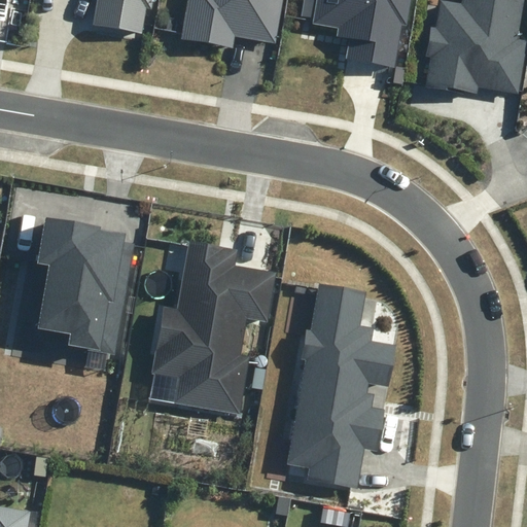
[(96,0),(92,26),(142,34),(146,9),(151,10),(152,0),(96,0)]
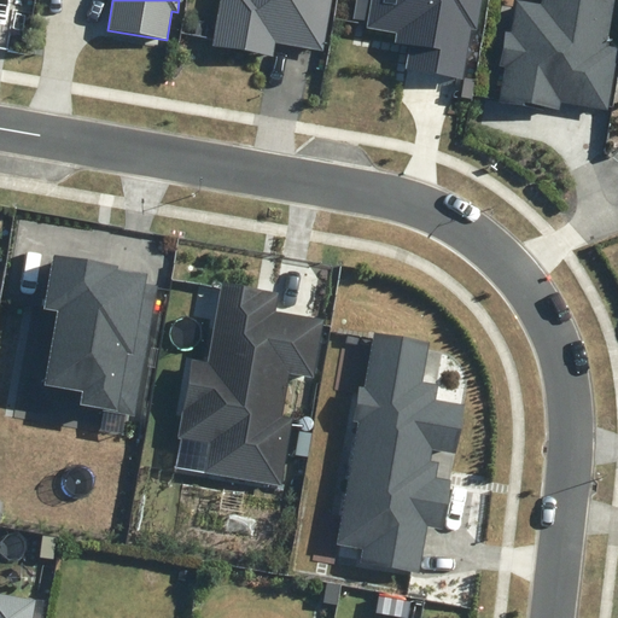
[(275,42),(325,51),(332,0),(220,0),(213,46),(273,56),(275,42)]
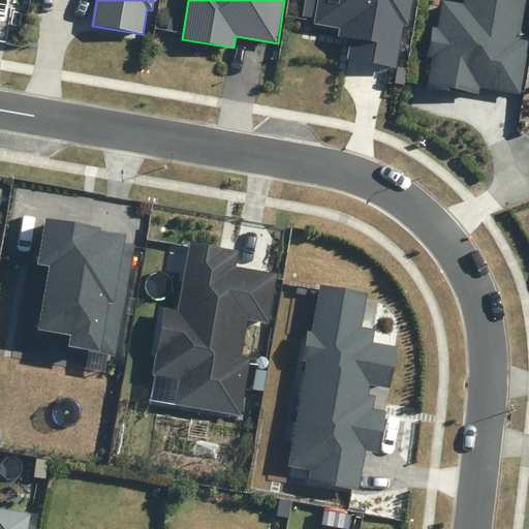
[(345,58),(396,67),(403,24),(407,25),(411,0),(317,0),(313,25),(339,30),(337,38),(348,40),(345,58)]
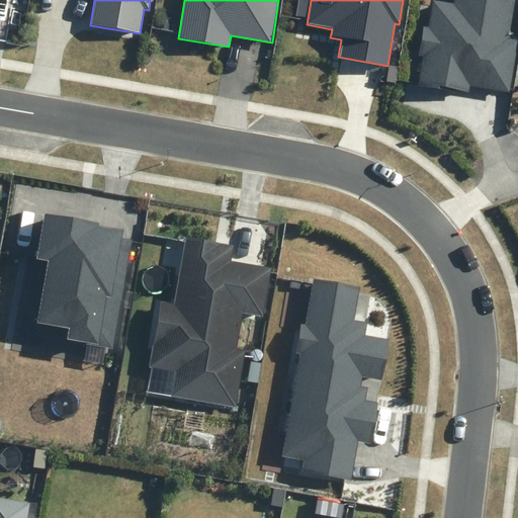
[(470,85),(510,91),(517,41),(517,38),(510,37),(516,0),(454,0),(454,2),(440,0),(432,0),(428,26),(424,26),(419,56),(423,57),(418,86),(449,91),(450,88),(469,91),(470,85)]
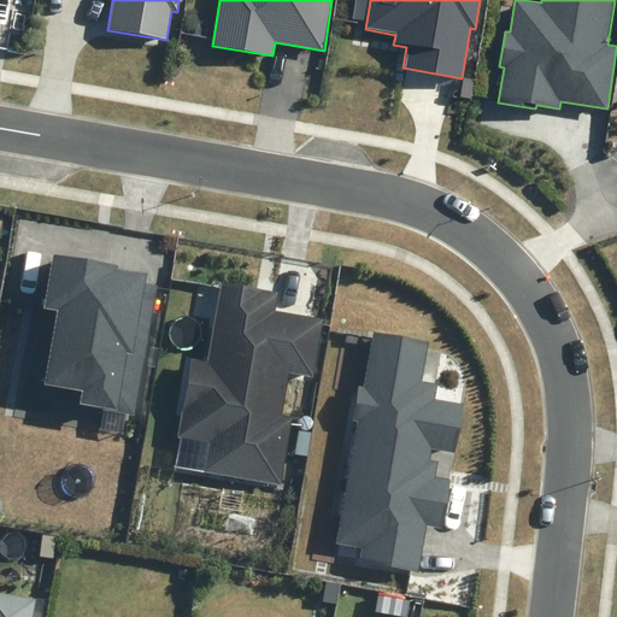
[(119,264),(53,253),(43,310),(57,312),(45,386),(83,392),(81,405),(135,415),(157,287),(144,285),(145,274),(118,269),(119,264)]
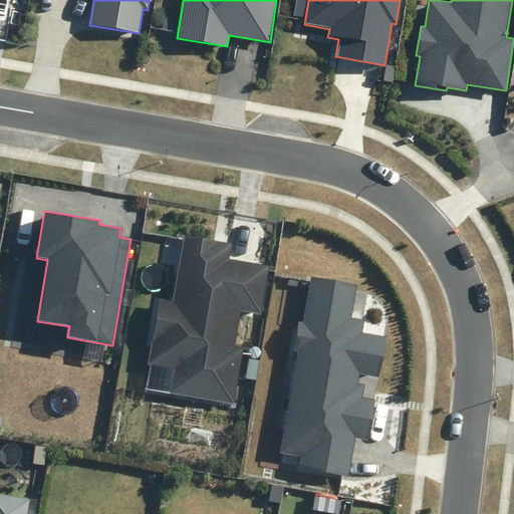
[(232,244),(185,236),(174,301),(160,298),(149,362),(174,367),(170,393),(234,404),(244,347),(235,346),(241,310),(260,313),(268,267),(229,260),(232,244)]
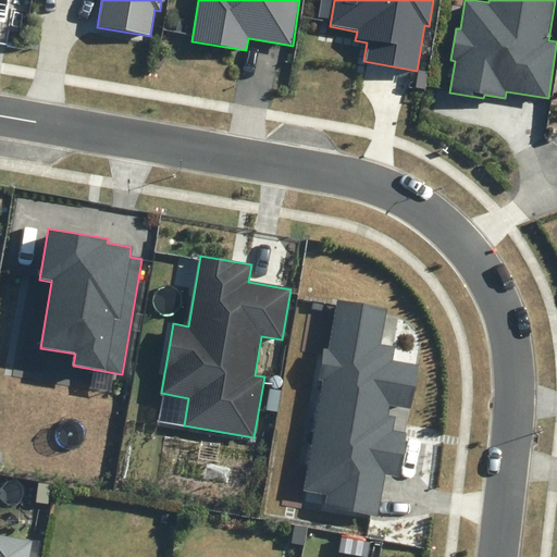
[(387,308),(338,299),(330,349),(324,349),(318,381),(323,381),(302,491),(327,495),(325,506),(378,515),(385,473),(398,475),(406,432),(393,430),(396,417),(387,416),(390,405),(411,409),(420,364),(394,360),(396,347),(381,344),(387,308)]
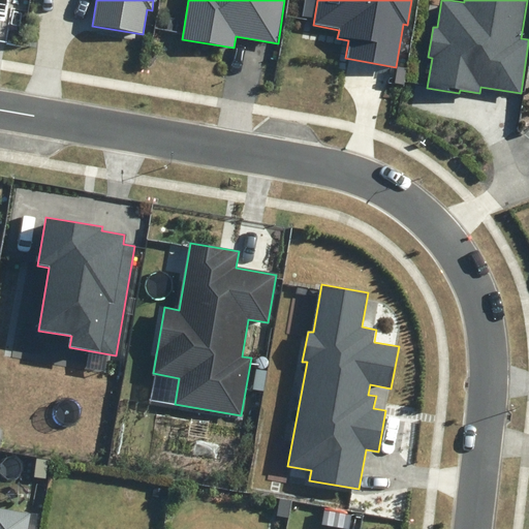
[(0,528),(27,528),(31,512),(0,506),(0,528)]
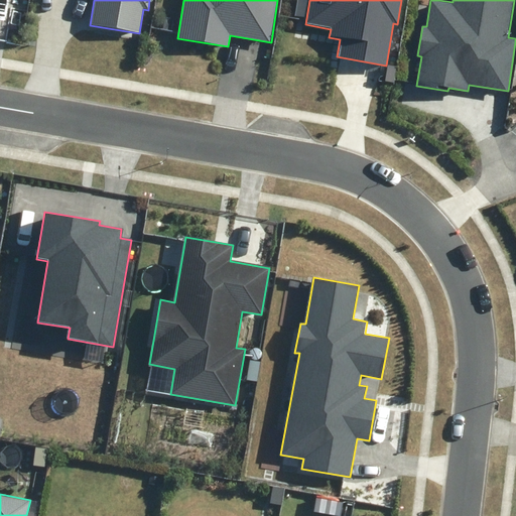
All buildings are outlined.
